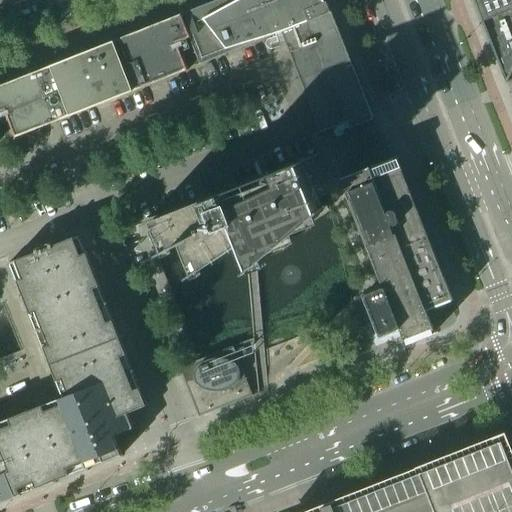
[(187,70),(187,69),(177,43),(189,38),(200,64),(223,55),(261,40),(281,32),(296,70),(297,72),(304,90),(305,93),(312,110),(313,113),(320,130),(321,133),(347,122),(350,129),(372,120),(326,2),(324,3),(322,0),(218,0),(181,15),(181,14),(180,14),(180,15),(97,48),(0,86),(0,112),(5,111),(15,138),(16,138),(16,137),(170,76),(187,70)]
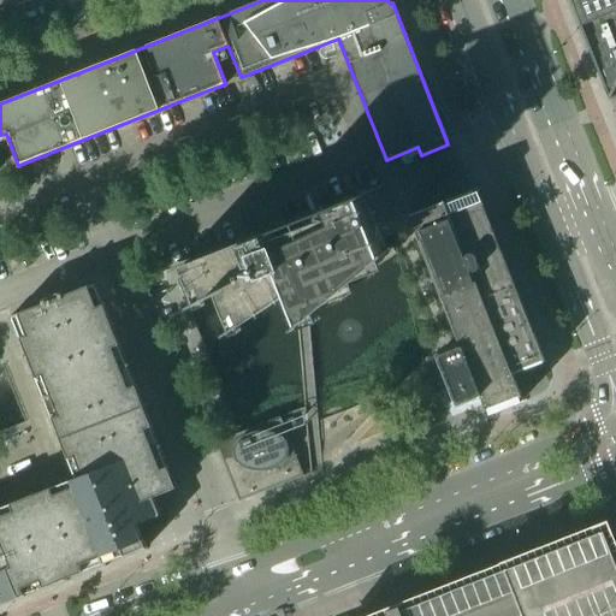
[(615,96),(615,0),(568,0),(609,100),(615,96)]
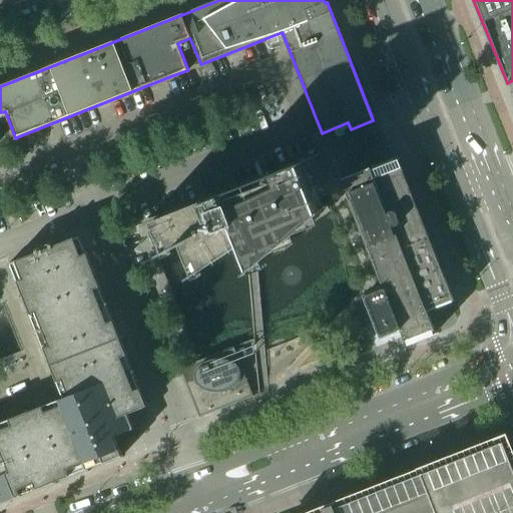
[(453,301),(396,157),(340,179),(383,289),(363,296),(374,323),(372,325),(373,327),(371,329),(370,330),(370,332),(371,334),(372,336),(374,336),(376,336),(378,341),(394,334),(393,332),(399,329),(404,342),(432,331),(434,330),(426,312),(453,301)]
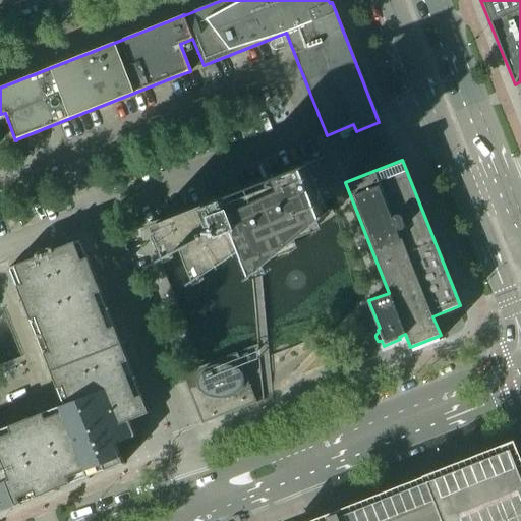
[(249,278),(326,215),(320,205),(316,199),(303,167),(306,166),(306,165),(145,229),(145,230),(152,227),(155,235),(163,256),(157,261),(158,262),(164,258),(183,248),(194,279),(188,283),(189,284),(195,280),(243,248),(245,254),(252,274),(248,277),(249,278)]
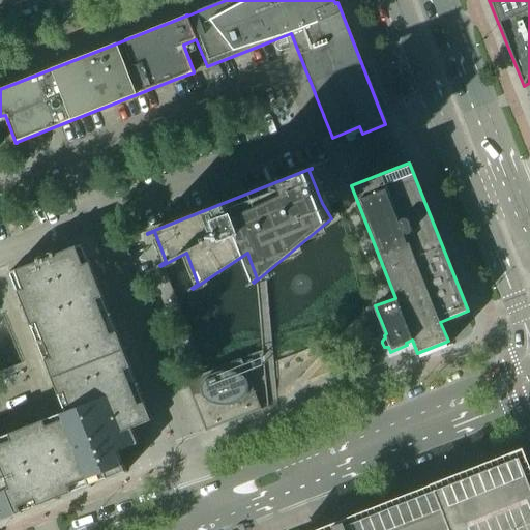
[(21,511),(36,505),(53,499),(54,502),(57,501),(56,498),(71,492),(88,486),(89,489),(91,488),(90,484),(107,477),(122,472),(123,475),(126,474),(119,458),(143,448),(135,427),(154,418),(153,416),(150,418),(137,386),(140,384),(140,382),(136,383),(123,351),(126,350),(125,347),(122,348),(110,316),(113,315),(112,312),(109,313),(95,281),(99,280),(98,277),(94,278),(82,246),(84,245),(83,243),(53,255),(52,252),(50,253),(51,256),(39,261),(38,258),(35,259),(36,262),(7,273),(8,275),(10,274),(20,298),(16,299),(18,303),(21,302),(23,306),(20,308),(21,311),(24,310),(30,325),(36,342),(33,343),(34,346),(37,344),(51,376),(47,378),(49,381),(52,379),(64,411),(59,413),(27,427),(27,424),(24,425),(25,428),(0,436),(0,519),(18,512),(19,514),(22,513),(21,511)]
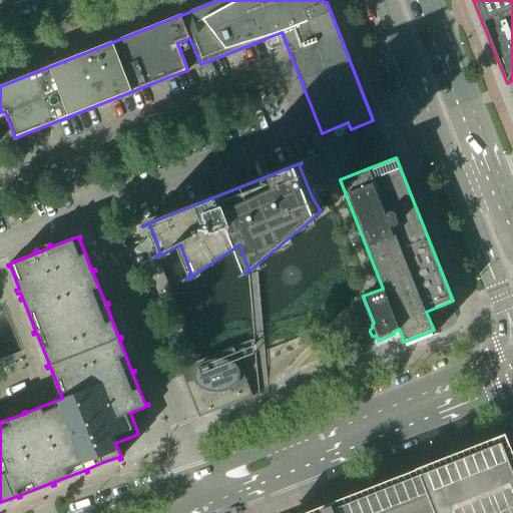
[(251,397),(238,362),(246,358),(243,349),(234,353),(232,348),(198,361),(178,369),(197,418),(251,397)]
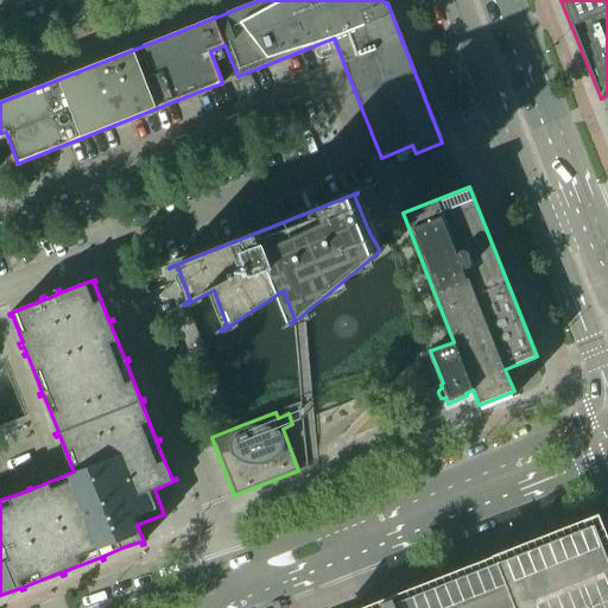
[(607,607),(607,543),(602,540),(595,521),(563,533),(531,548),(378,607),(607,607)]
